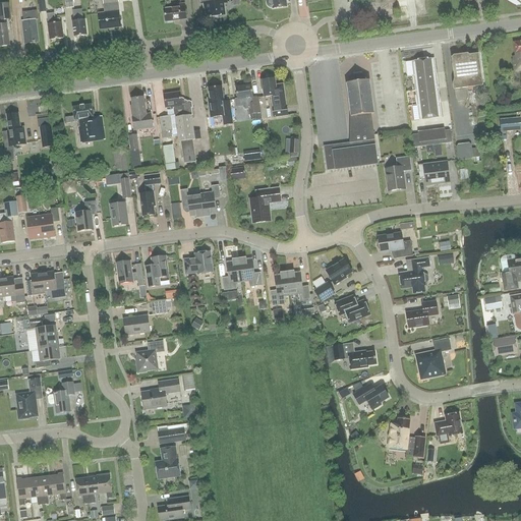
[(38,0),(40,12),(46,12),(44,0),(38,0)]
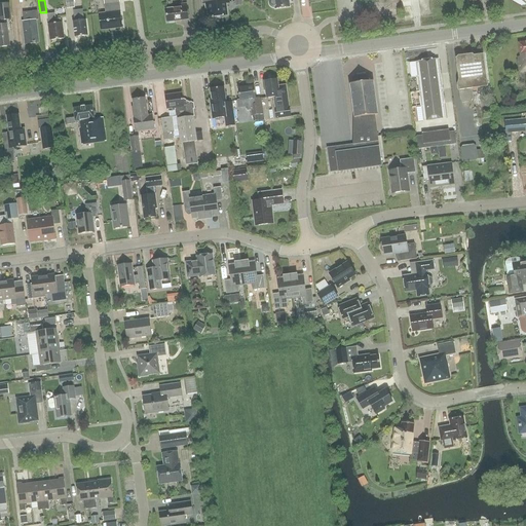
[(65,0),(67,9),(75,8),(73,0),(65,0)]
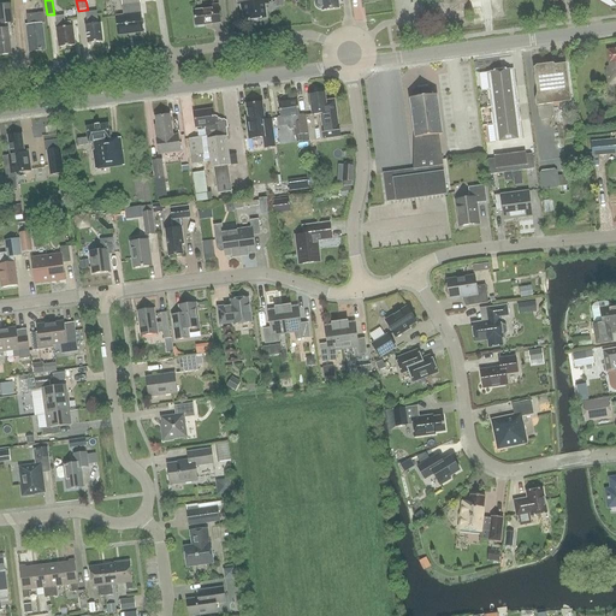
[(119,35),(143,33),(141,13),(138,13),(138,6),(141,6),(138,0),(122,0),(123,9),(125,7),(126,16),(117,17),(119,35)]
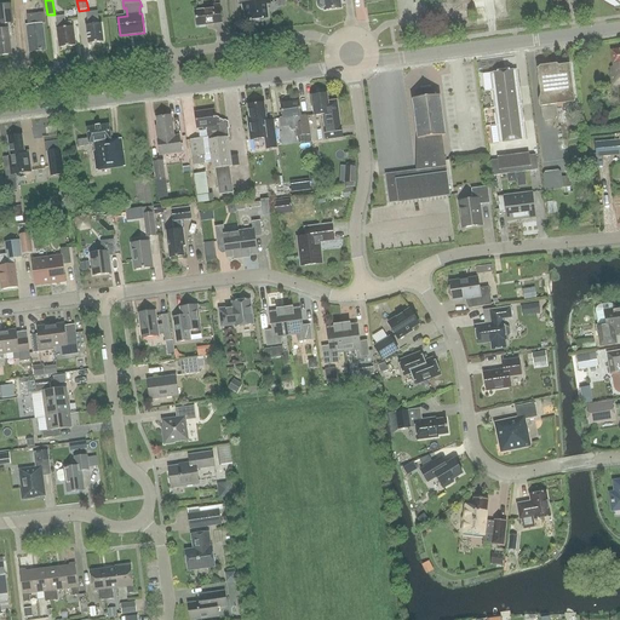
[(263,19),(265,18),(268,18),(267,4),(270,4),(269,0),(239,0),(240,4),(242,4),(244,10),(245,10),(246,21),(258,19),(260,21),(263,19)]
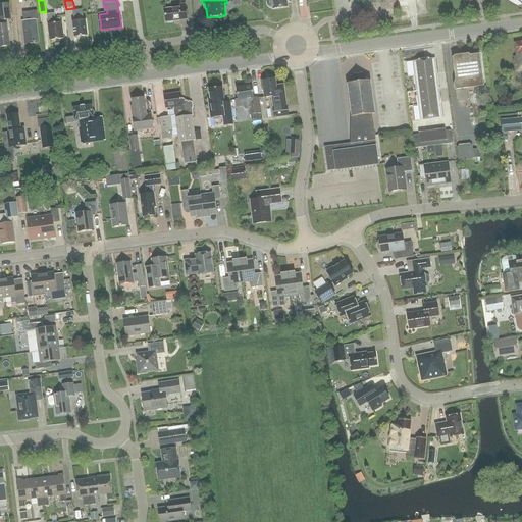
[(288,0),(266,0),(266,1),(267,0),(267,3),(268,6),(270,7),(273,8),(273,9),(288,7),(288,6),(286,6),(286,0),(288,0)]
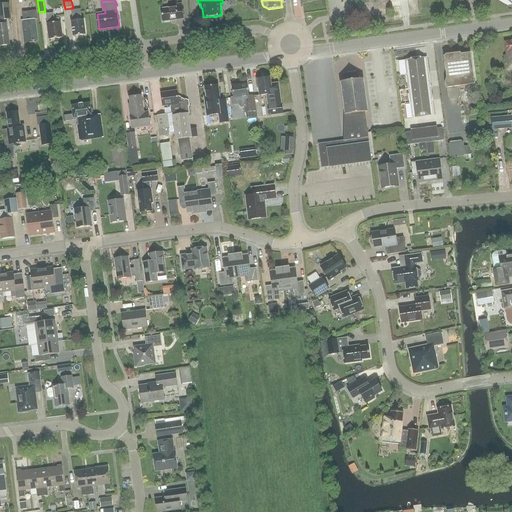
[(295,3),(296,16),(304,15),(303,2),(295,3)]
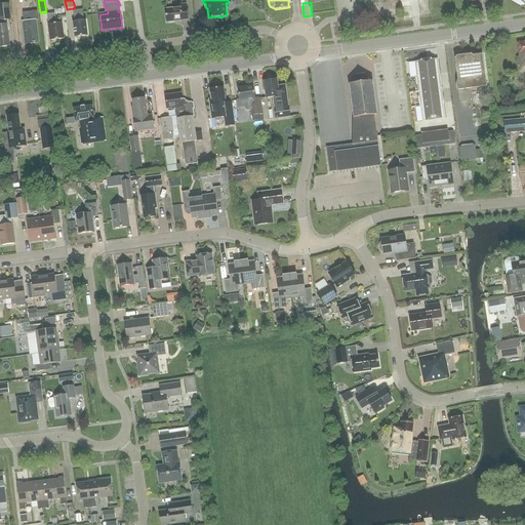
[(9,3),(0,4),(0,22),(12,21),(9,3)]
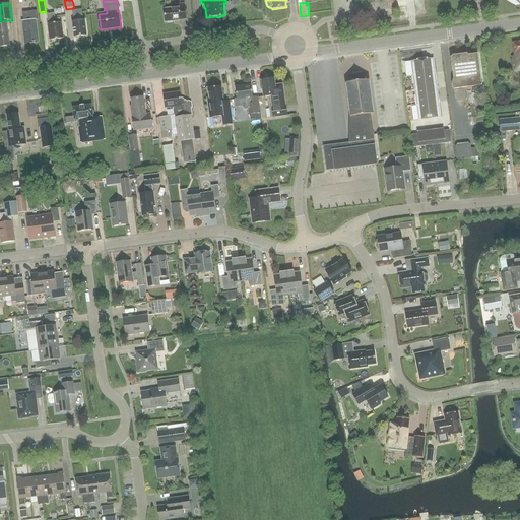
[(166,22),(186,19),(184,4),(178,5),(178,7),(164,9),(166,22)]
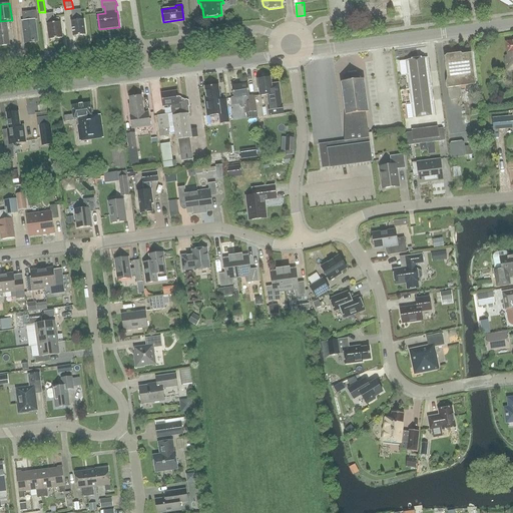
[(72,11),(72,15),(73,21),(71,21),(73,36),(86,35),(84,19),(82,20),(80,10),(72,11)]
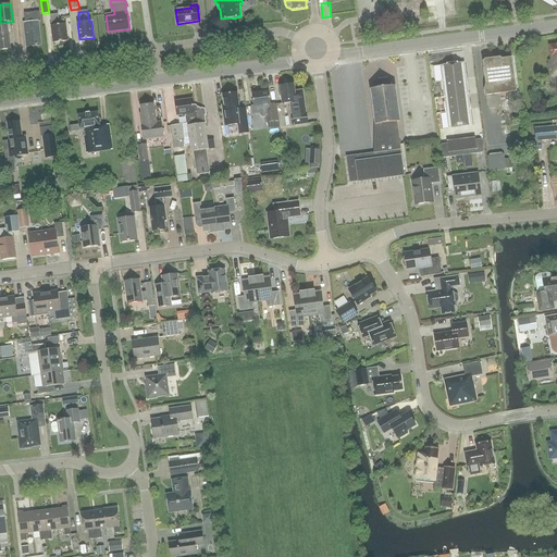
[(38,22),(41,21),(40,12),(24,13),(25,22),(24,23),(27,47),(41,46),(38,22)]
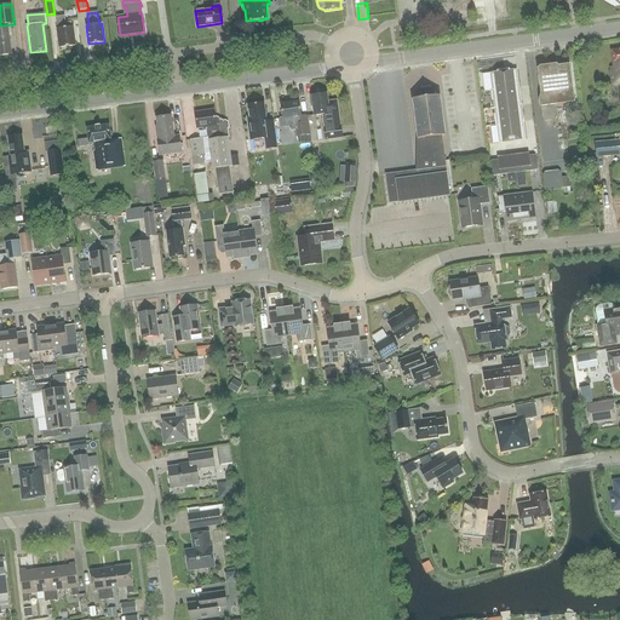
[(73,27),(72,22),(65,23),(64,16),(56,17),(57,28),(57,29),(59,47),(76,46),(73,27)]
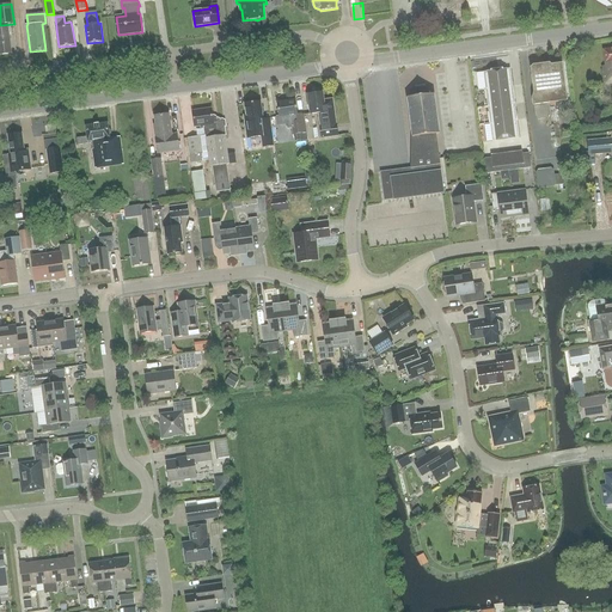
[(0,55),(12,54),(8,29),(0,29),(0,55)]
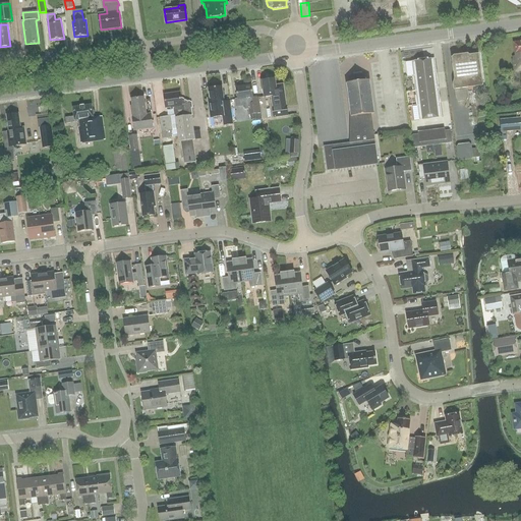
[(455,90),(456,100),(458,102),(465,101),(468,98),(466,89),(483,87),(479,54),(469,55),(468,54),(454,56),(453,58),(452,58),(454,79),(453,83),(454,90),(455,90)]
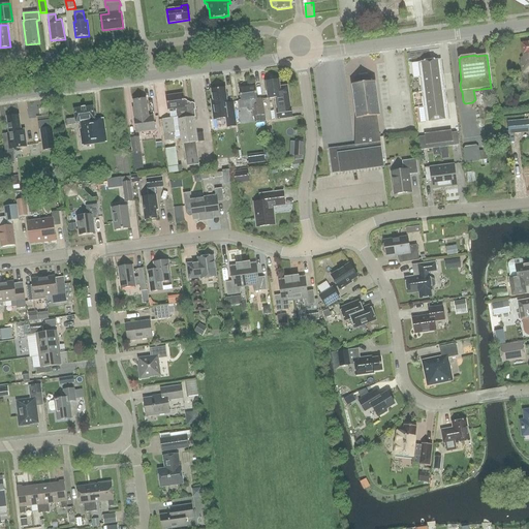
[(422,62),(418,62),(419,78),(443,74),(441,60),(438,60),(438,59),(422,61),(422,62)]
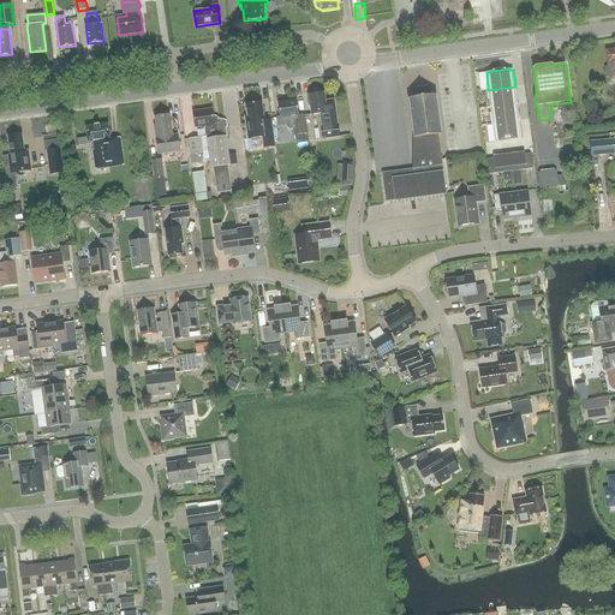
[(490,107),(517,105),(515,87),(488,90),(490,107)]
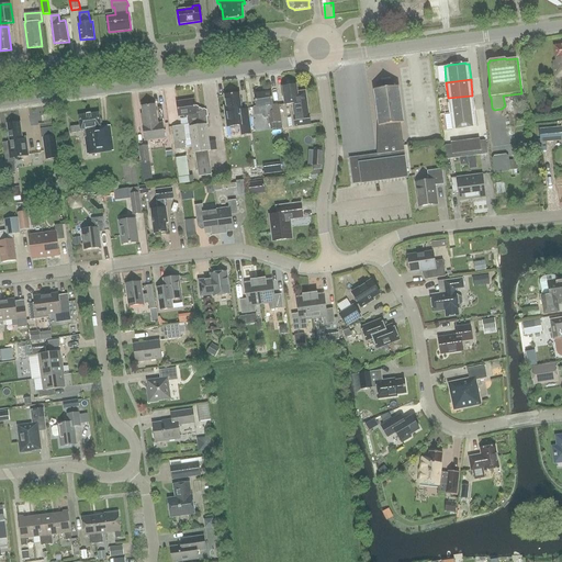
[(393,80),(378,82),(379,89),(374,90),(379,126),(382,125),(384,138),(402,135),(400,123),(404,123),(398,87),(394,87),(393,80)]
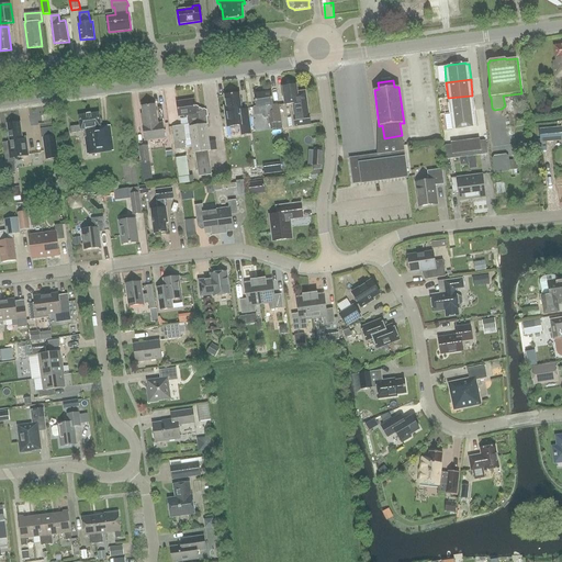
[(285,105),(293,104),(294,115),(293,115),(295,126),(311,124),(310,113),(306,90),(298,92),(296,86),(282,87),(285,105)]
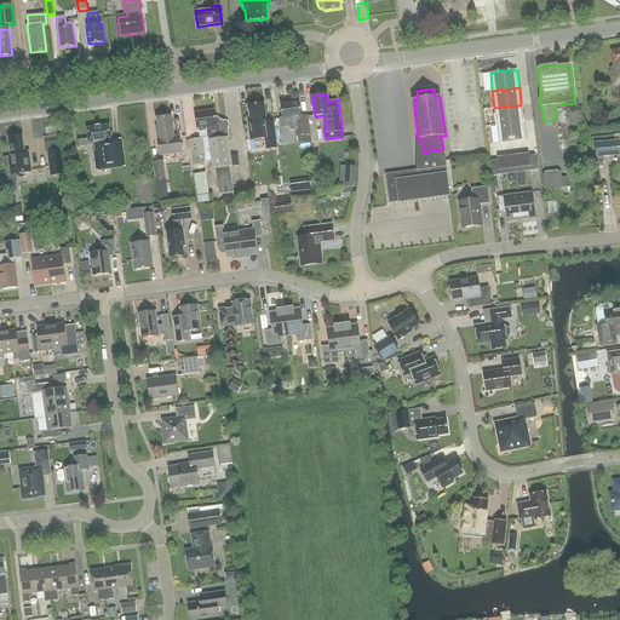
[(311,141),(310,135),(308,115),(302,116),(299,102),(281,104),(283,119),(281,119),(281,126),(297,125),(297,128),(296,128),(298,143),(311,141)]
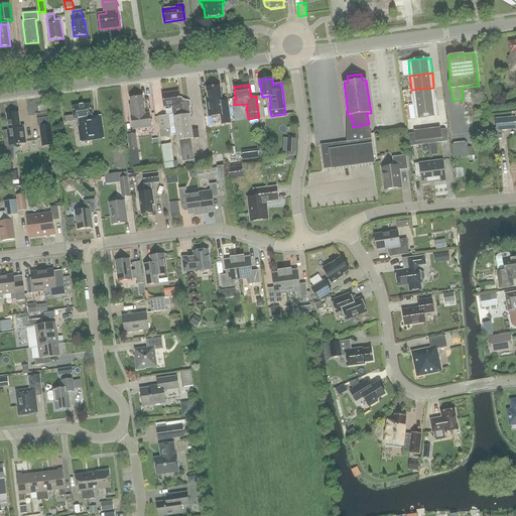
[(228,101),(222,102),(220,86),(207,88),(208,98),(206,98),(209,117),(221,115),(222,124),(231,123),(228,101)]
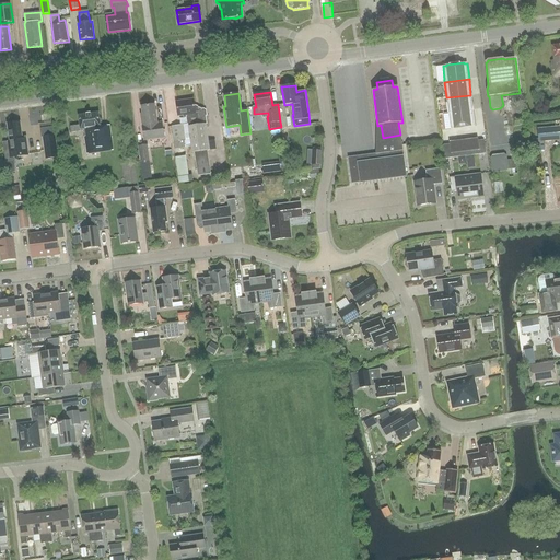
[(446,97),(448,114),(473,111),(470,95),(446,97)]
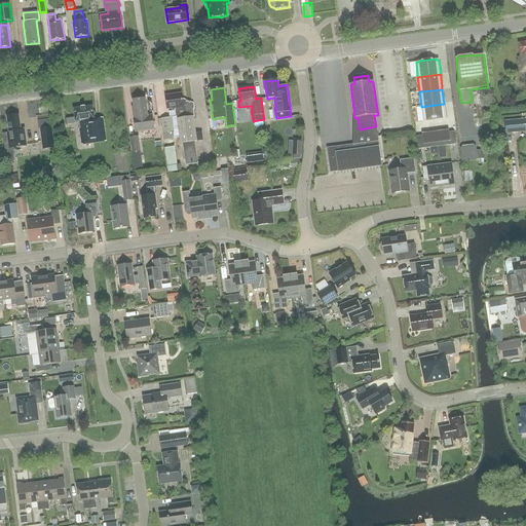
[(184,100),(183,100),(182,94),(165,96),(167,109),(173,109),(173,110),(175,110),(176,117),(161,119),(164,141),(165,141),(174,140),(180,139),(181,145),(183,145),(186,165),(198,164),(195,143),(197,142),(194,117),(193,109),(194,109),(194,104),(184,100)]
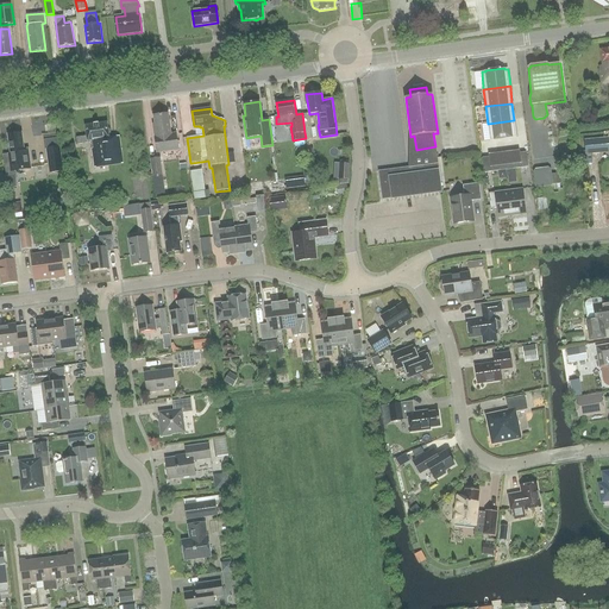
[(176,133),(171,135),(168,114),(154,115),(155,124),(154,125),(155,137),(157,152),(179,150),(176,133)]
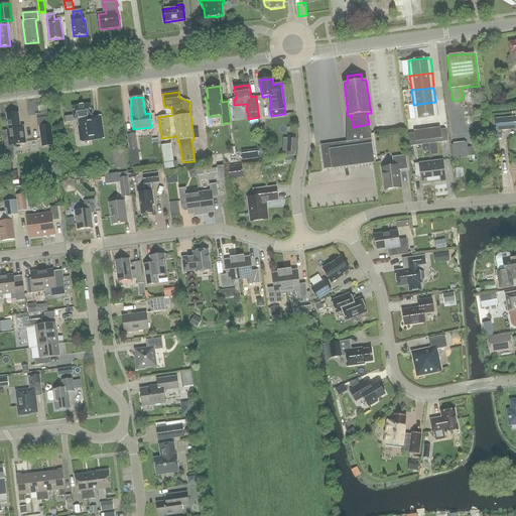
[(435,102),(413,105),(415,119),(437,116),(435,102)]
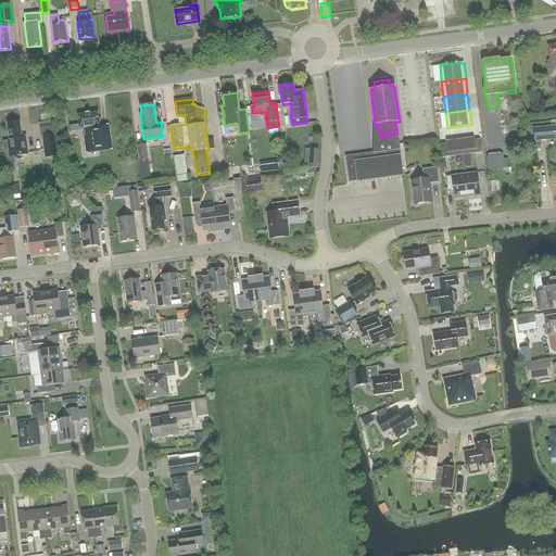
[(87,153),(112,150),(109,125),(100,126),(98,112),(78,115),(79,125),(70,126),(71,133),(80,130),(80,129),(83,128),(87,153)]
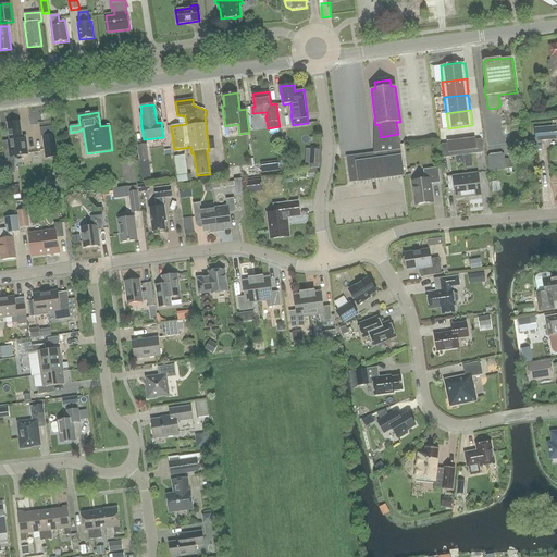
[(15,171),(14,161),(13,157),(28,155),(26,137),(22,137),(20,122),(8,124),(10,140),(3,141),(9,184),(12,183),(11,171),(15,171)]
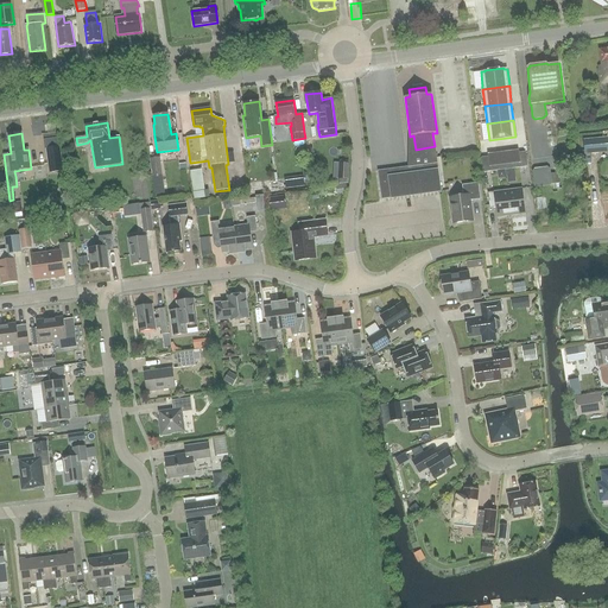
[(607,145),(607,138),(583,140),(586,154),(607,152),(607,145)]
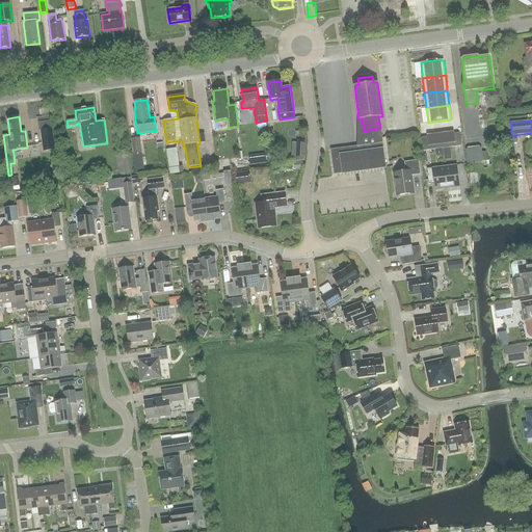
[(55,150),(52,129),(41,130),(44,151),(55,150)]
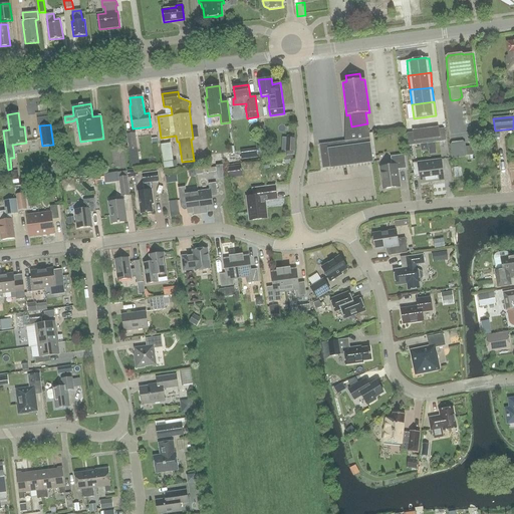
[(439,130),(440,136),(440,142),(447,141),(445,129),(439,130)]
